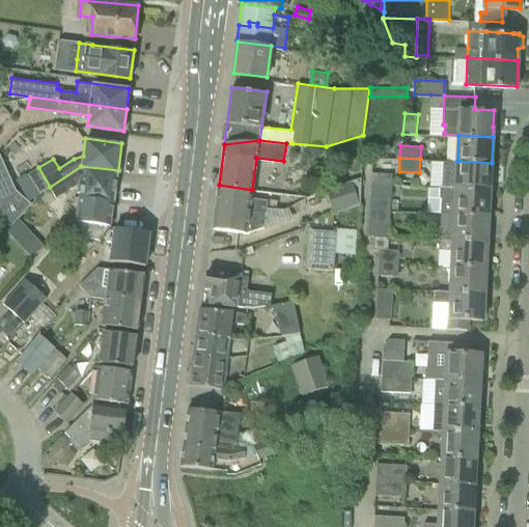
[(443,161),(442,186),(490,189),(492,163),(457,161),(443,161)]
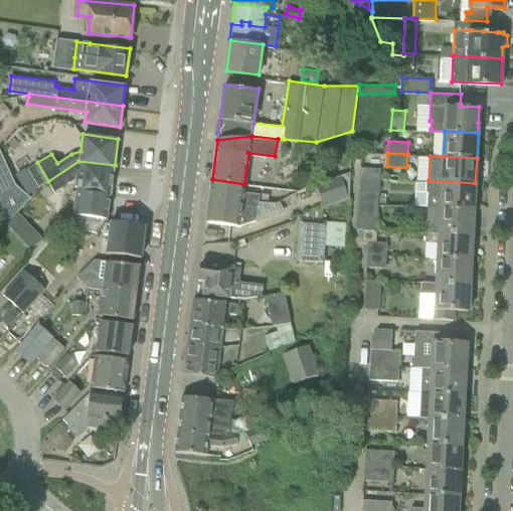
[(78,161),(48,181),(54,190),(54,191),(76,177),(75,185),(77,185),(77,189),(111,194),(111,190),(115,165),(78,161)]
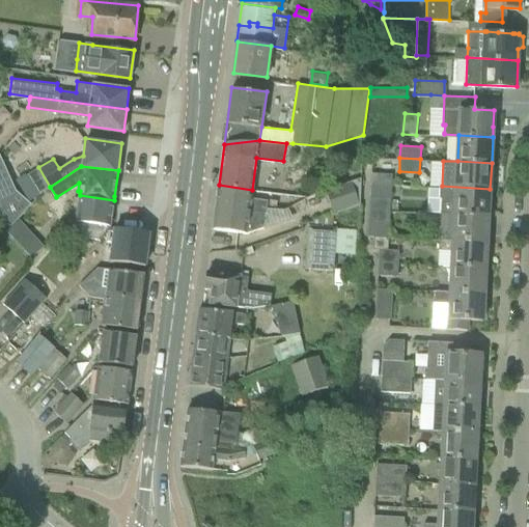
[(4,176),(0,177),(0,212),(7,229),(31,204),(22,196),(16,202),(4,176)]
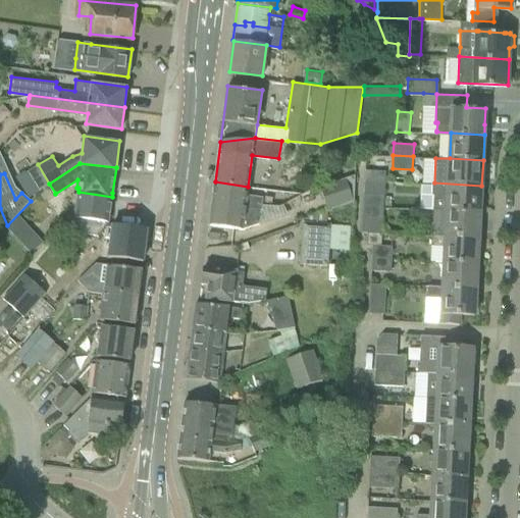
[(322,188),(329,208),(356,199),(357,173),(322,188)]
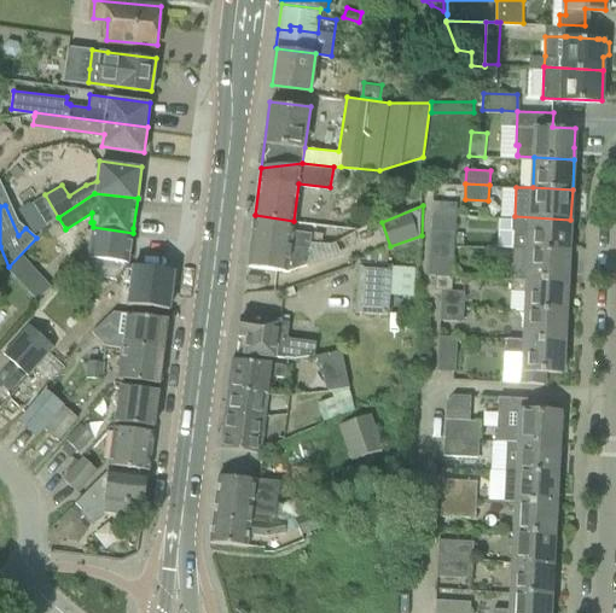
[(294,221),(255,215),(253,235),(291,240),(291,243),(311,245),(312,232),(292,229),(294,221)]
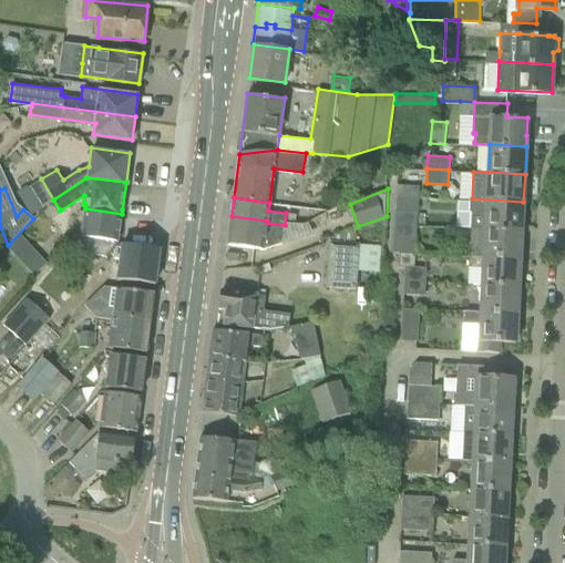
[(523,202),(472,198),(470,198),(470,211),(471,211),(470,226),(522,229),(523,202)]
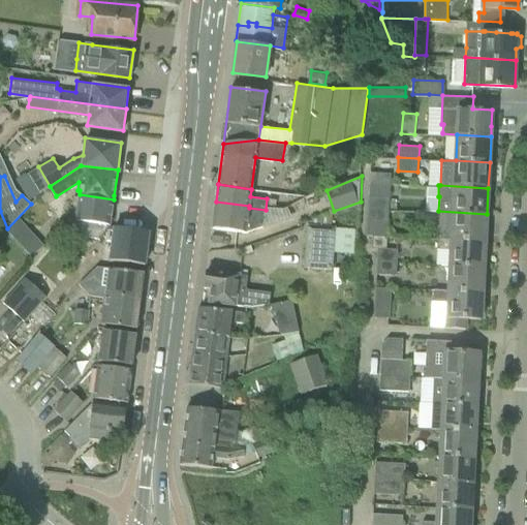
[(80,194),(74,233),(97,236),(111,223),(114,199),(80,194)]
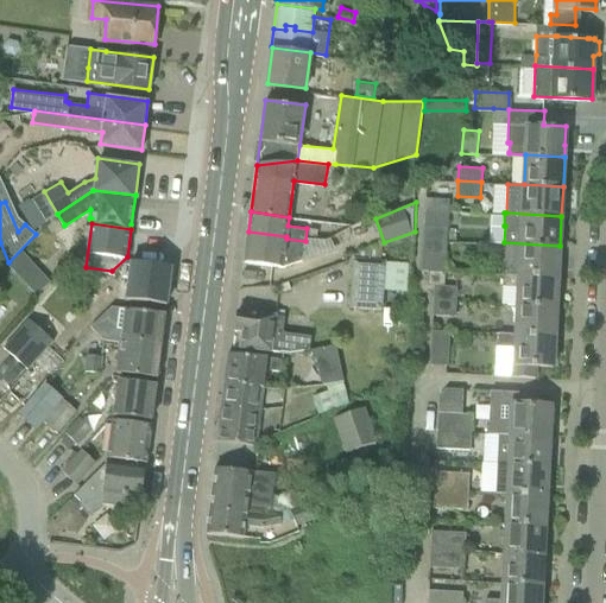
[(425,223),(424,239),(448,240),(448,224),(425,223)]
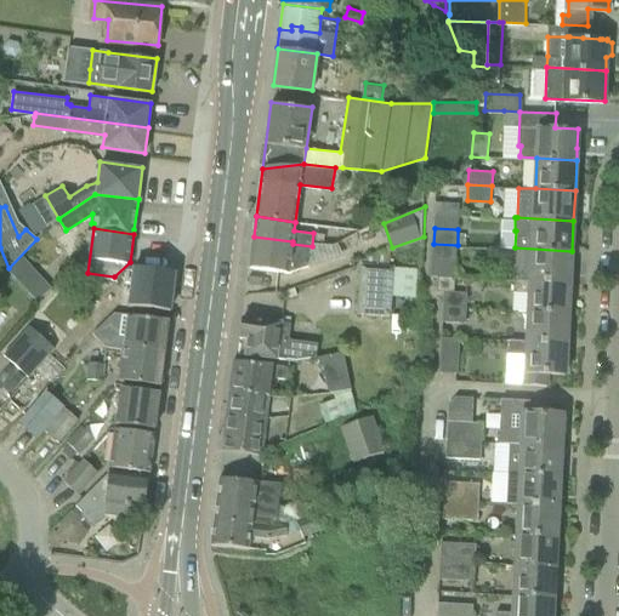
[(293,241),(254,237),(250,266),(289,271),(310,264),(312,246),(293,244),(293,241)]
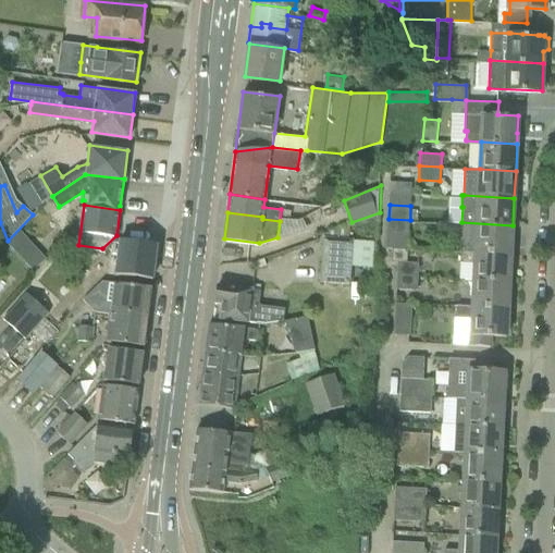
[(285,217),(287,242),(312,241),(310,214),(285,217)]
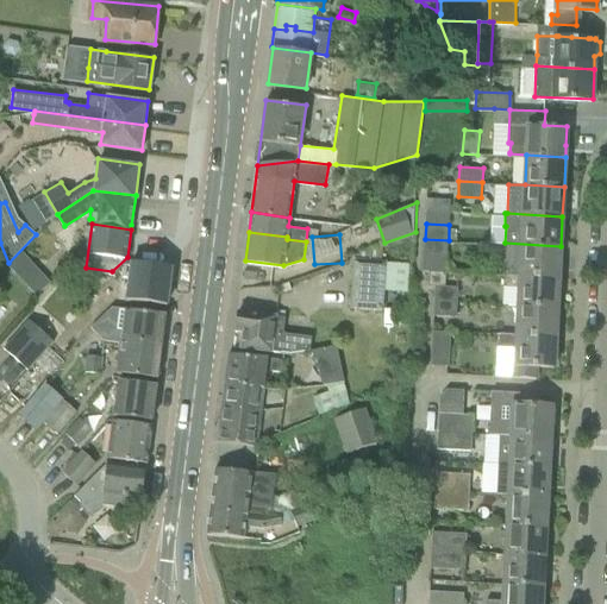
[(449,240),(425,239),(424,255),(448,256),(449,240)]
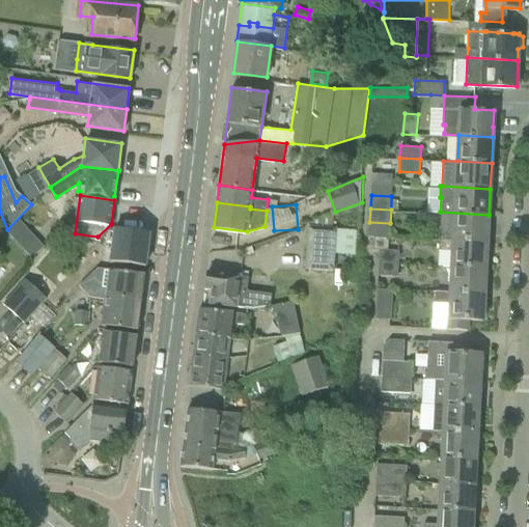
[(489,215),(440,212),(439,238),(488,241),(489,215)]
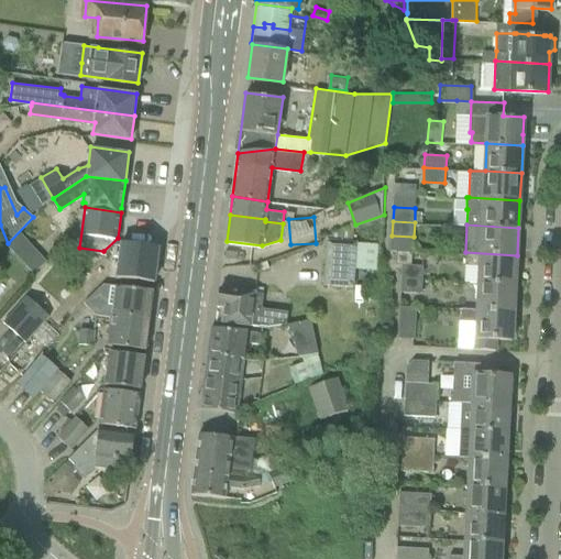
[(34,248),(21,232),(8,243),(8,244),(22,260),(34,248)]
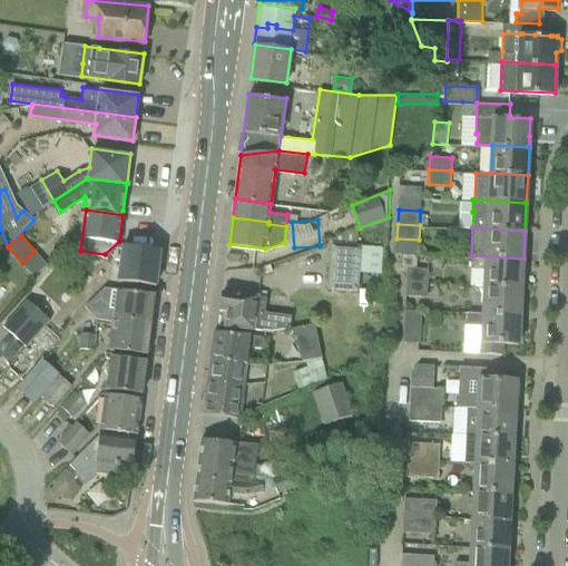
[(361,244),(332,242),(329,286),(358,289),(361,244)]
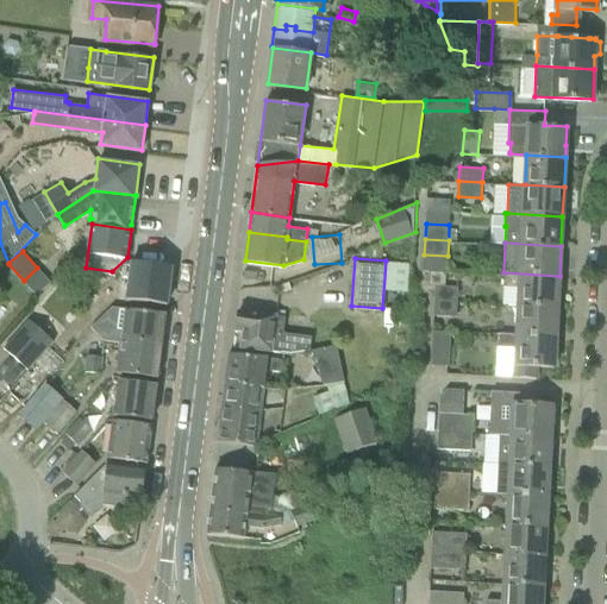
[(127,299),(167,303),(171,265),(132,260),(127,299)]
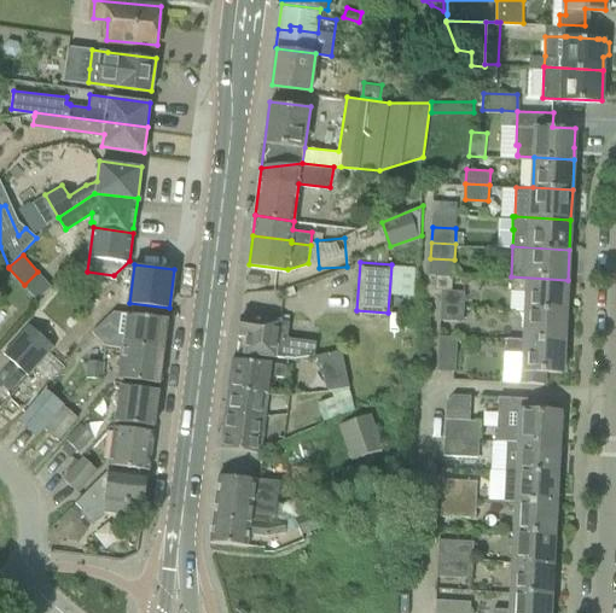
[(465,289),(453,289),(453,273),(430,272),(430,274),(436,274),(435,289),(442,289),(441,303),(464,304),(465,289)]
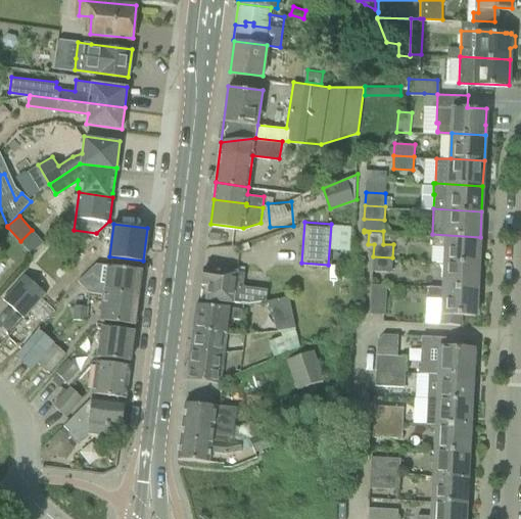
[(480,237),(432,234),(431,245),(445,245),(445,261),(478,263),(480,237)]
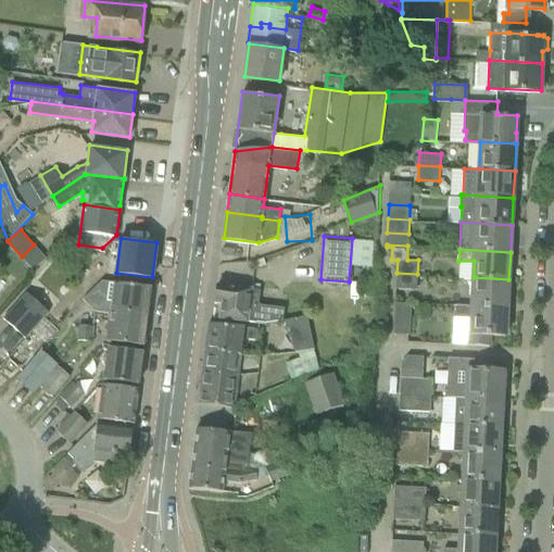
[(417,274),(397,273),(395,287),(416,288),(417,274)]
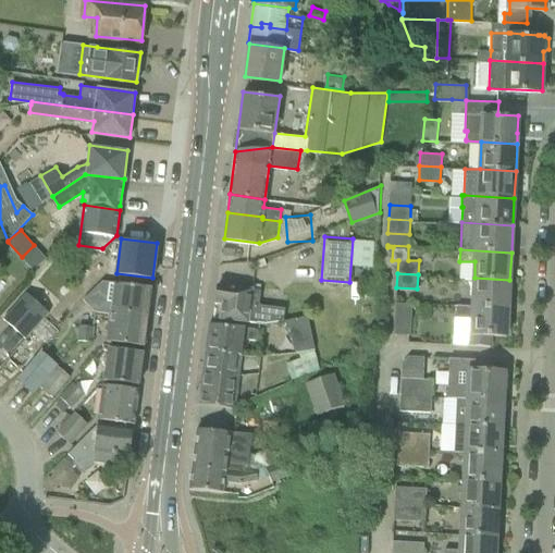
[(475,278),(472,305),(508,307),(509,280),(475,278)]
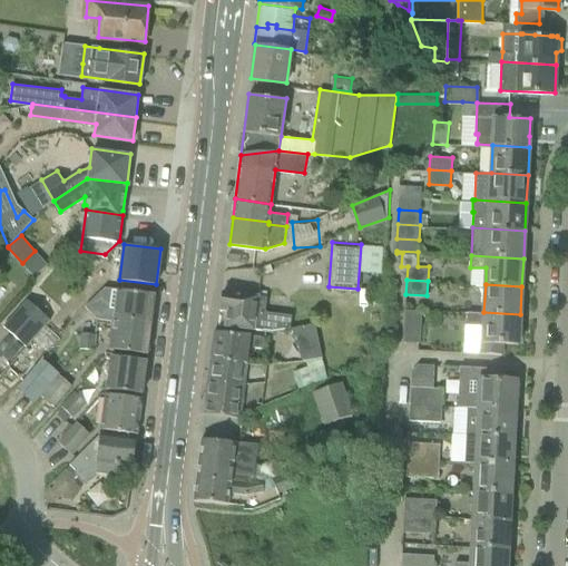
[(105,286),(86,305),(98,316),(114,319),(115,315),(152,320),(155,293),(118,288),(105,286)]
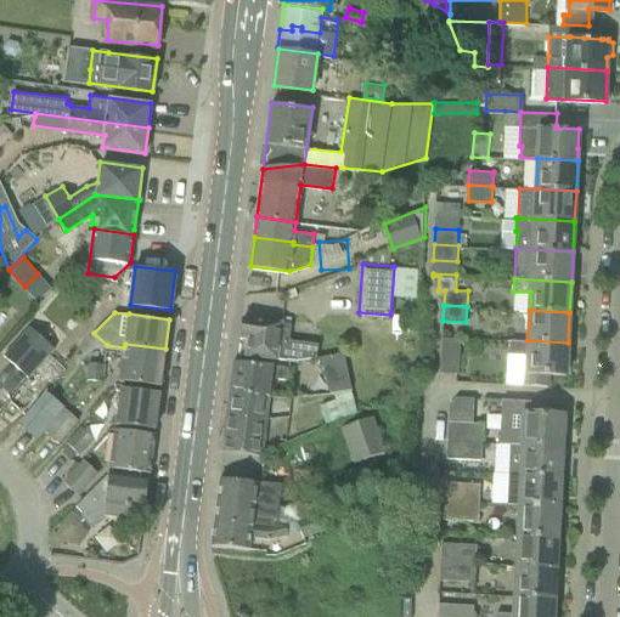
[(243,317),(241,335),(248,337),(247,354),(279,357),(279,355),(299,357),(317,354),(320,341),(289,338),(292,322),(243,317)]
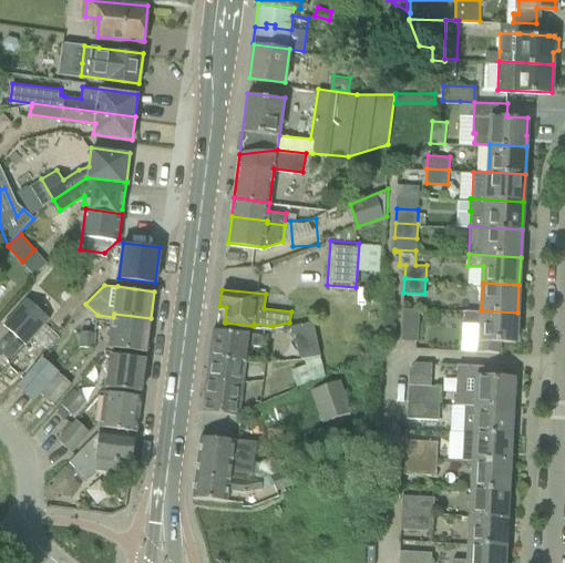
[(2,320),(24,340),(48,315),(26,294),(2,320)]
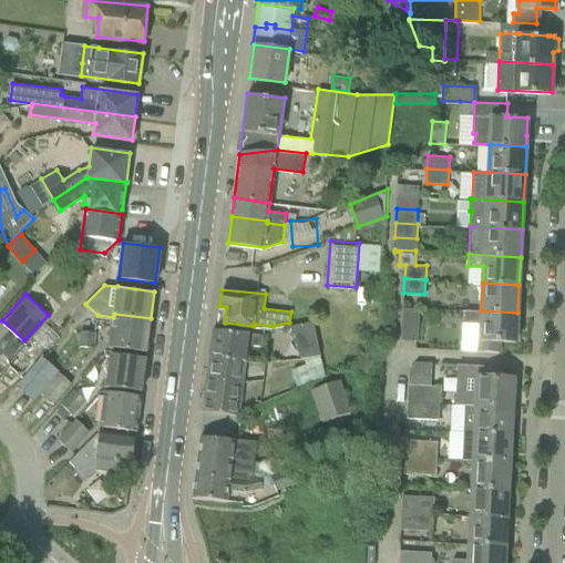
[(418,339),(419,307),(403,307),(401,338),(418,339)]
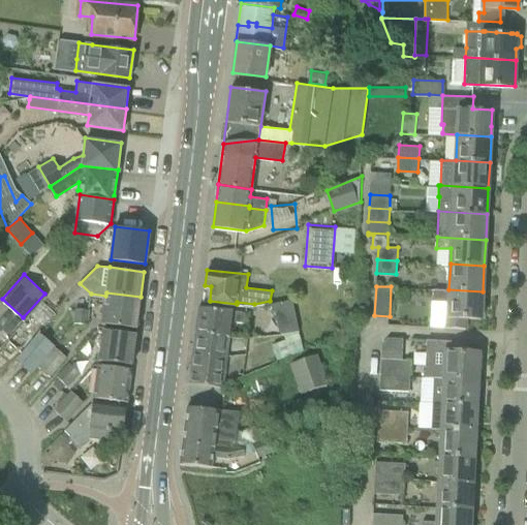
[(483,291),(448,289),(434,289),(434,300),(448,301),(446,327),(466,327),(466,317),(482,317),(483,291)]
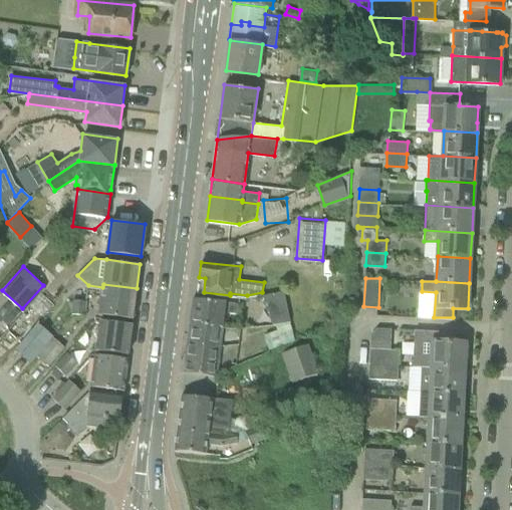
[(103,284),(102,287),(99,313),(134,317),(137,288),(103,284)]
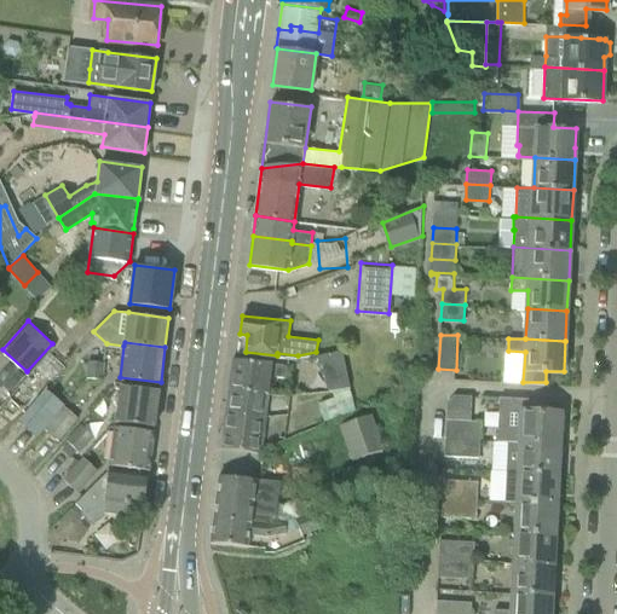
[(316,353),(330,389),(351,384),(345,347),(316,353)]
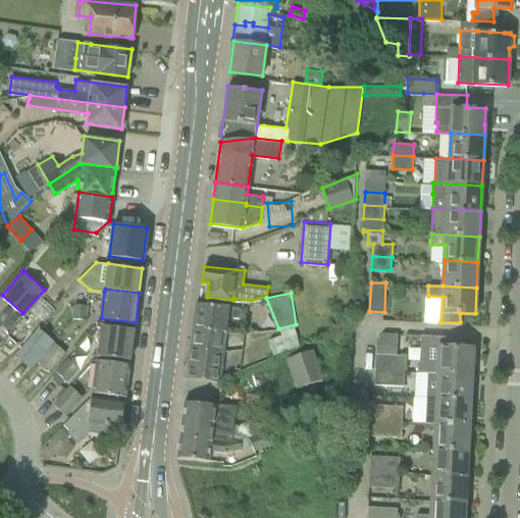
[(197,301),(194,327),(226,331),(228,316),(244,317),(245,307),(197,301)]
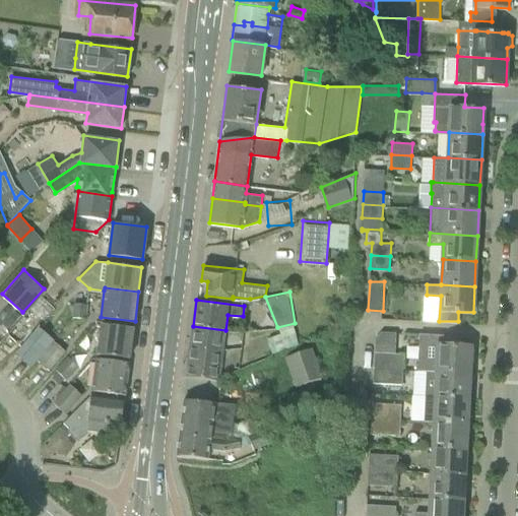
[(85,317),(87,304),(75,302),(73,316),(85,317)]
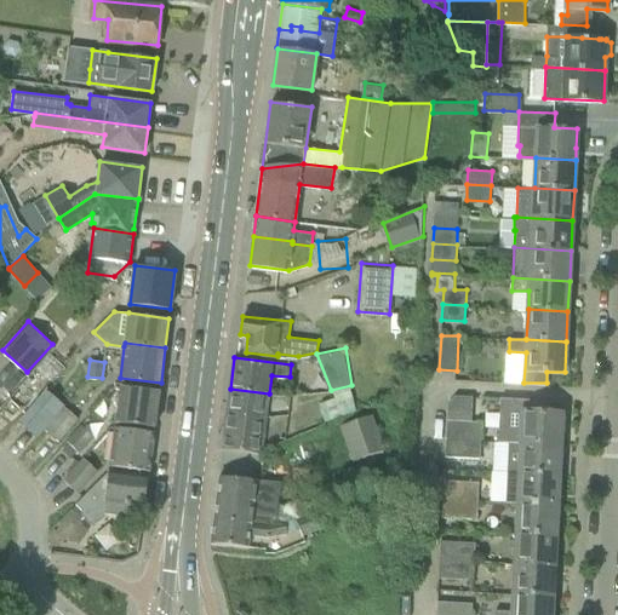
[(32,384),(12,401),(18,408),(38,391),(32,384)]
